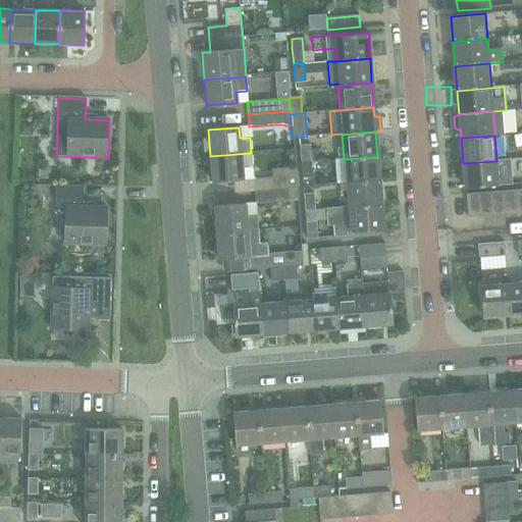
[(319,149),(310,150),(310,145),(300,146),(301,162),(311,161),(338,159),(337,152),(330,149),(319,150),(319,149)]
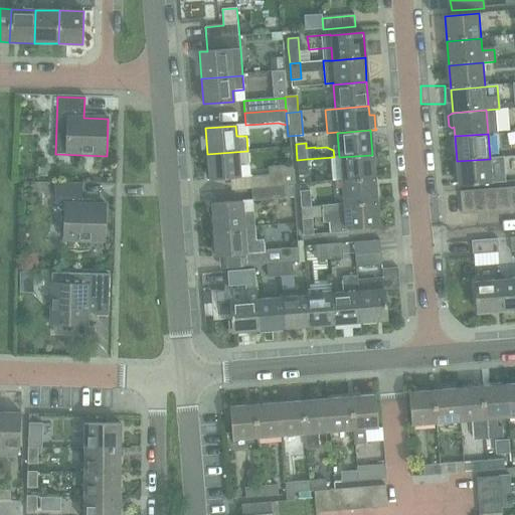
[(247,151),(207,154),(209,180),(239,178),(238,167),(249,166),(247,151)]
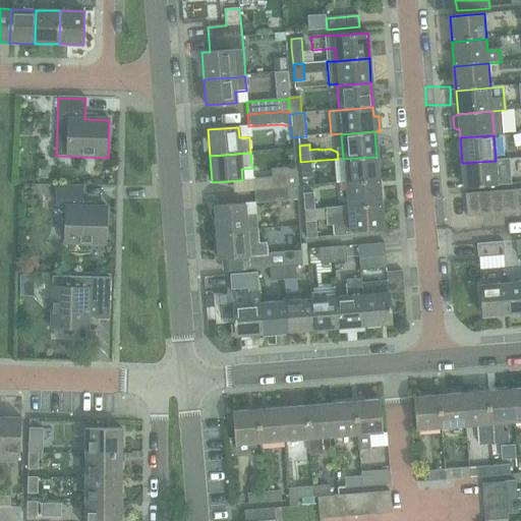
[(377,157),(343,159),(345,181),(379,179),(377,157)]
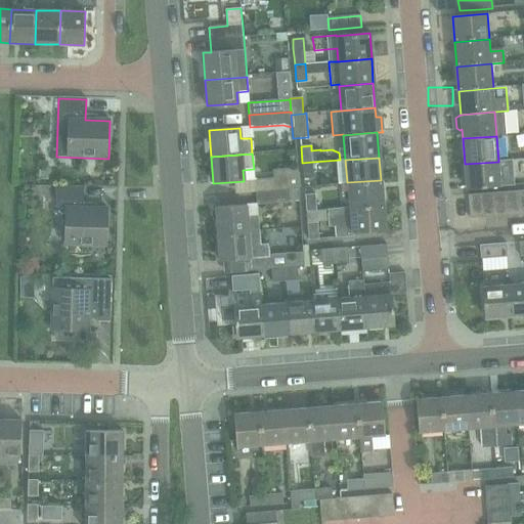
[(312,162),(302,163),(303,178),(314,178),(312,162)]
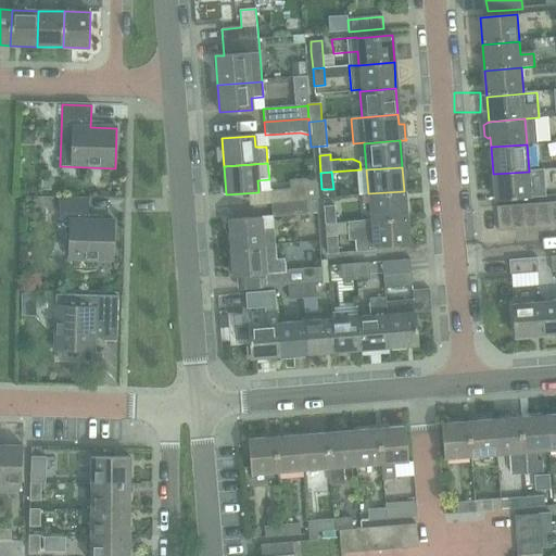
[(529,172),(493,174),(495,200),(531,198),(529,172)]
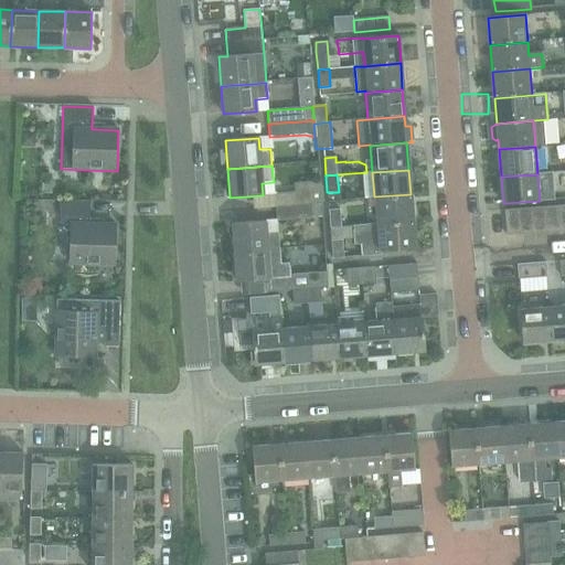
[(276,208),(322,203),(320,181),(295,183),(295,192),(275,194),(276,208)]
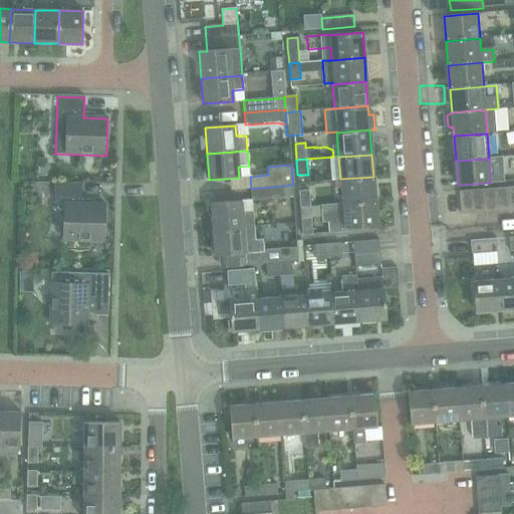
[(340,179),(342,203),(375,201),(373,177),(340,179)]
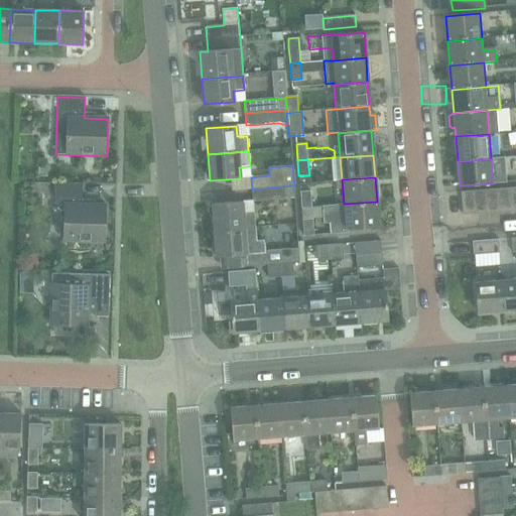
[(55,183),(54,206),(65,206),(63,242),(104,243),(105,206),(82,205),(82,184),(55,183)]
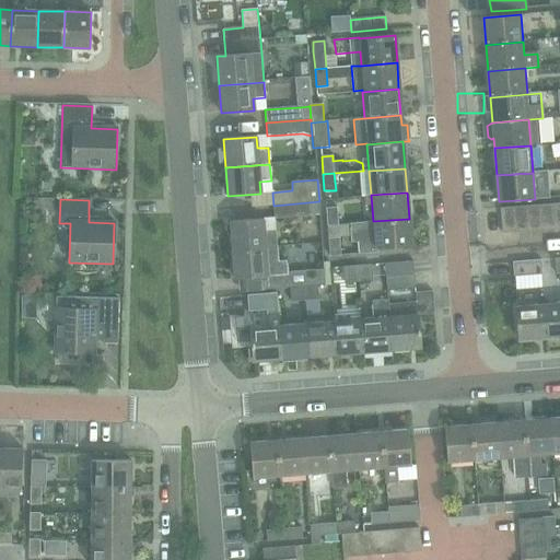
[(319,201),(273,206),(275,220),(308,217),(321,217),(319,201)]
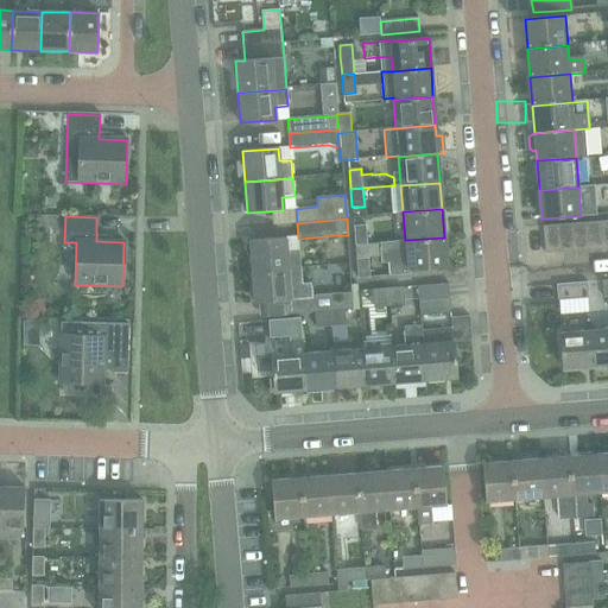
[(600,221),(586,222),(588,249),(603,248),(600,221)]
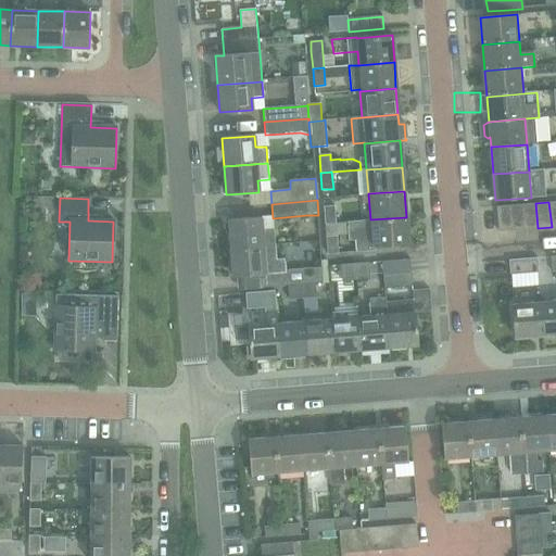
[(525,229),(538,228),(535,203),(523,204),(525,229)]
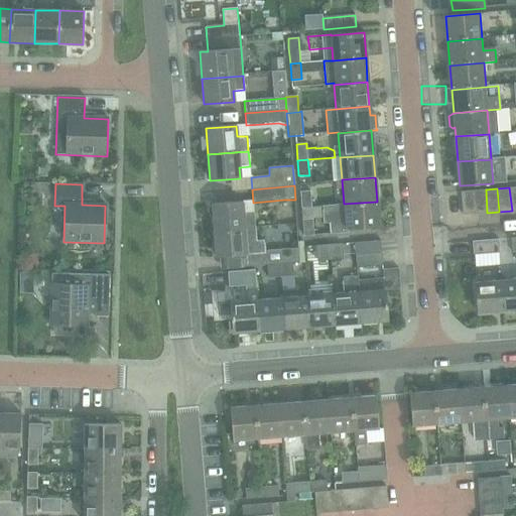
[(301,207),(311,207),(310,189),(299,190),(301,207)]
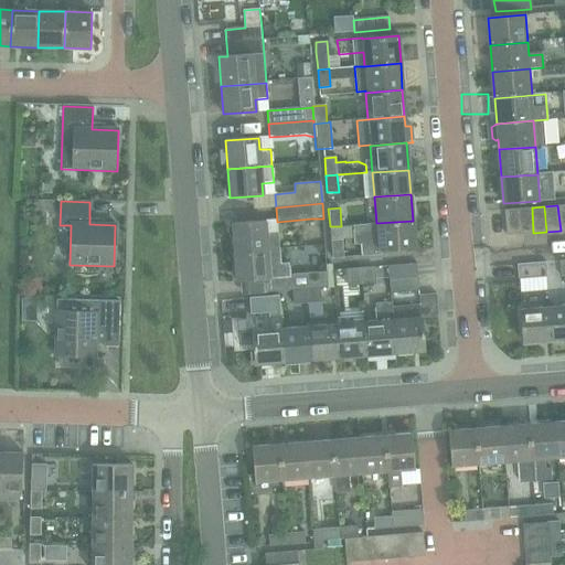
[(532,208),(518,209),(520,234),(533,233),(532,208)]
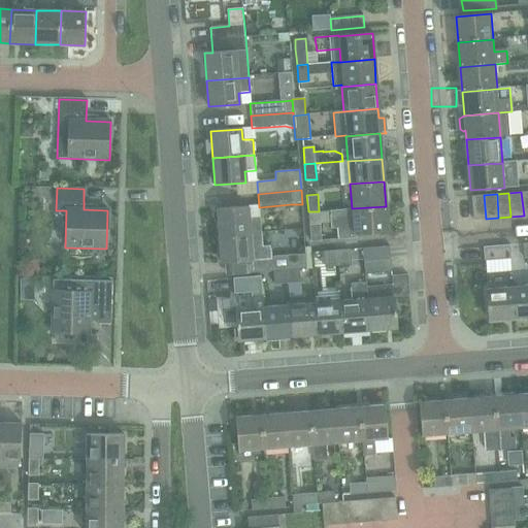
[(484,195),(470,196),(472,220),(486,219),(484,195)]
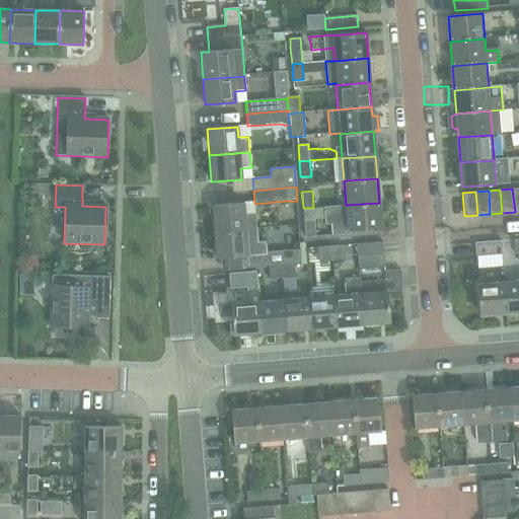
[(253,203),(242,204),(213,207),(215,232),(255,229),(253,203)]
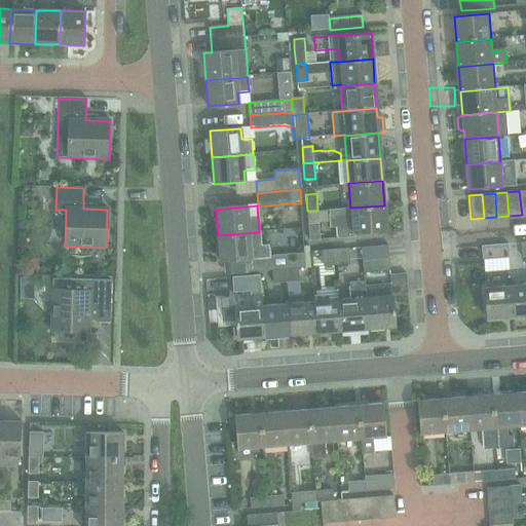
[(337,238),(355,237),(354,233),(385,230),(384,205),(350,208),(330,209),(331,228),(336,228),(337,238)]
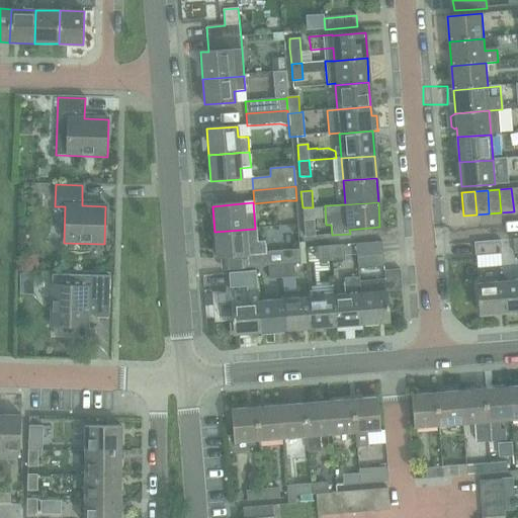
[(305,238),(315,237),(314,221),(304,222),(305,238)]
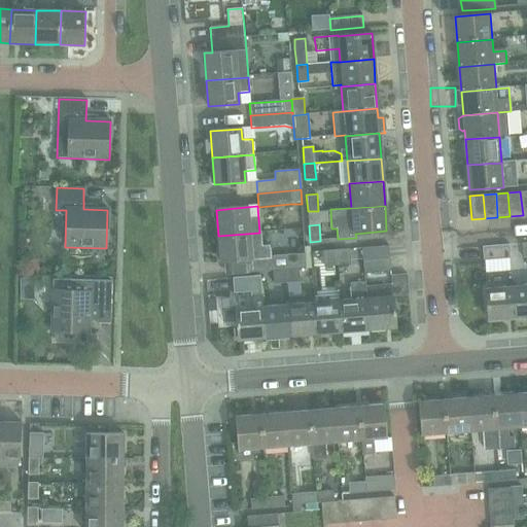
[(220,262),(224,262),(225,274),(264,272),(272,271),(285,270),(300,269),(307,268),(305,253),(271,256),(270,246),(260,247),(259,233),(218,236),(220,262)]
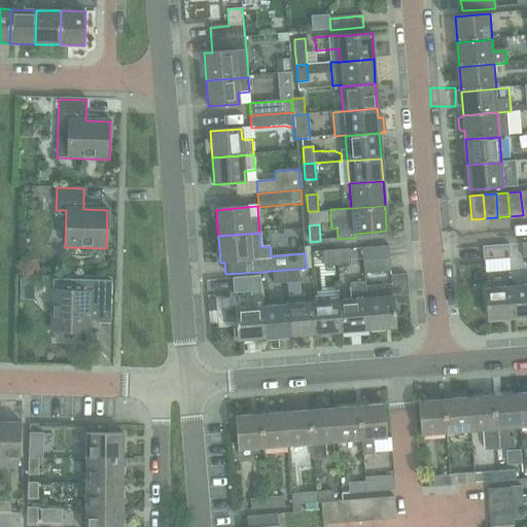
[(483,259),(504,257),(512,257),(511,244),(482,247),(483,259)]
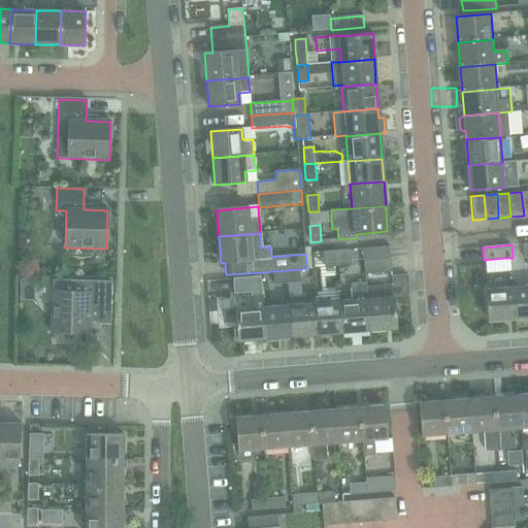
[(389,245),(368,248),(362,248),(363,261),(390,258),(389,245)]
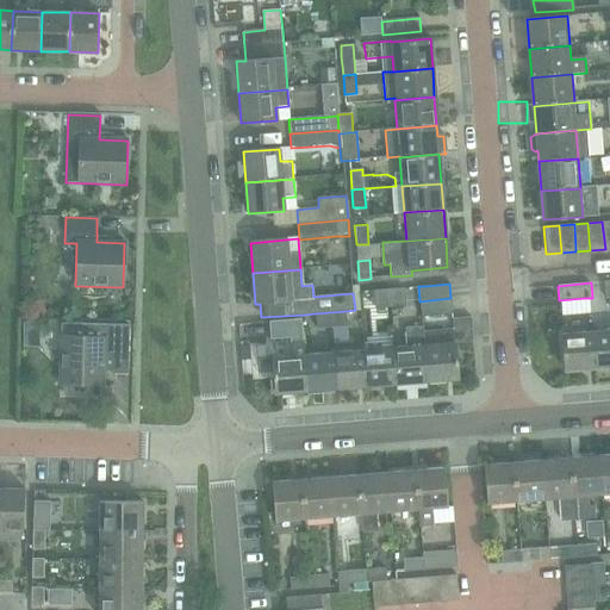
[(405,288),(390,290),(391,306),(406,305),(405,288)]
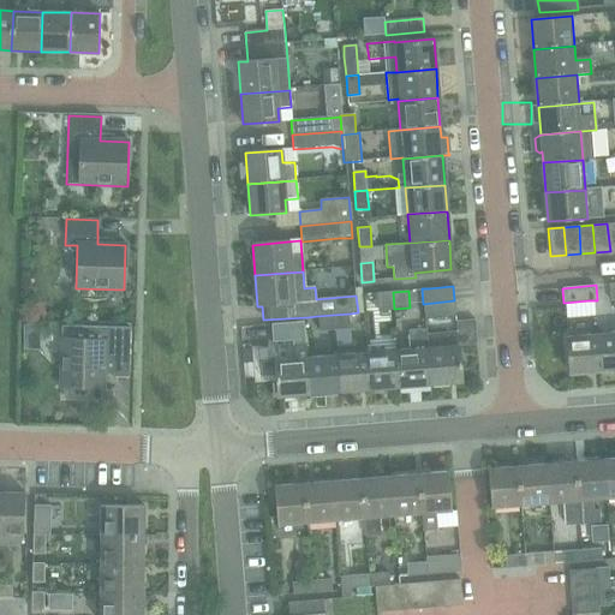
[(377,310),(394,309),(393,292),(376,293),(377,310)]
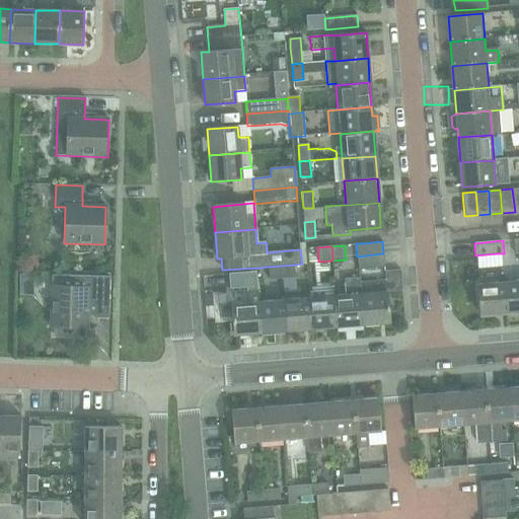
[(383,253),(357,256),(358,269),(384,267),(383,253)]
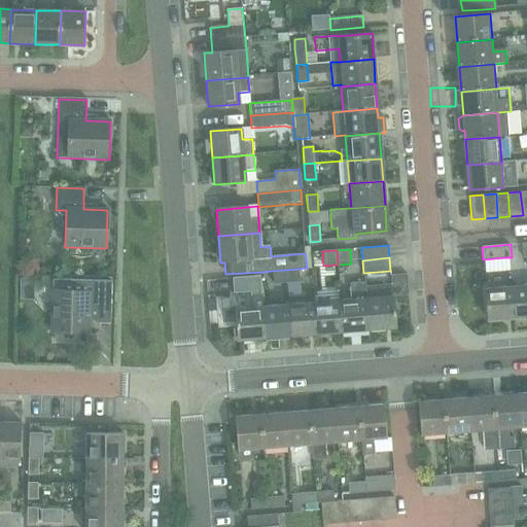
[(300,269),(285,270),(286,283),(301,282),(300,269)]
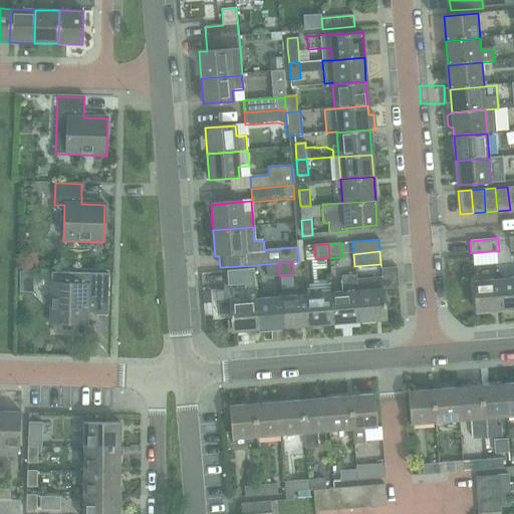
[(278,263),(265,264),(266,277),(279,276),(278,263)]
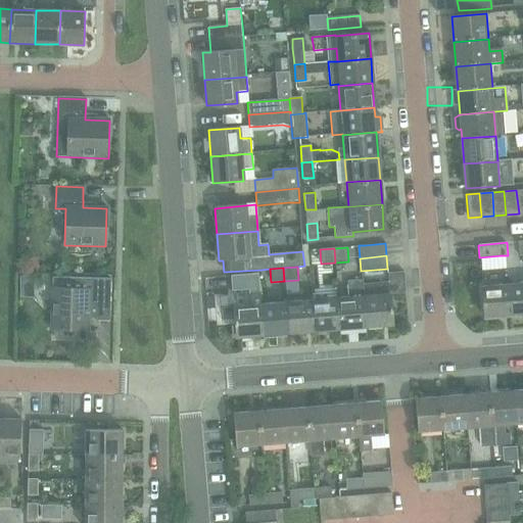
[(363,280),(361,280),(365,328),(392,325),(389,294),(406,293),(403,272),(387,273),(388,282),(363,284),(363,280)]
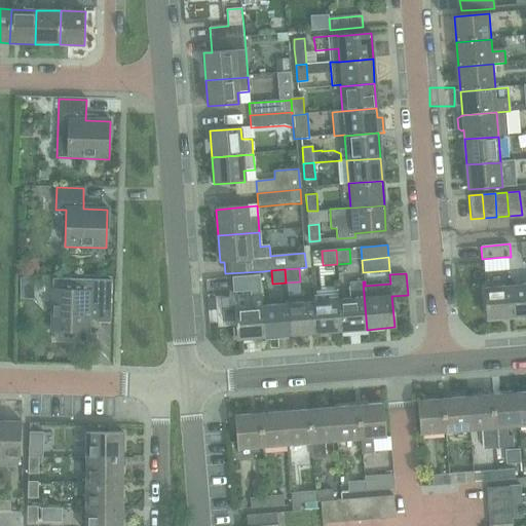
[(233,293),(251,291),(253,307),(235,309),(237,340),(264,338),(262,307),(259,277),(232,279),(233,293)]
